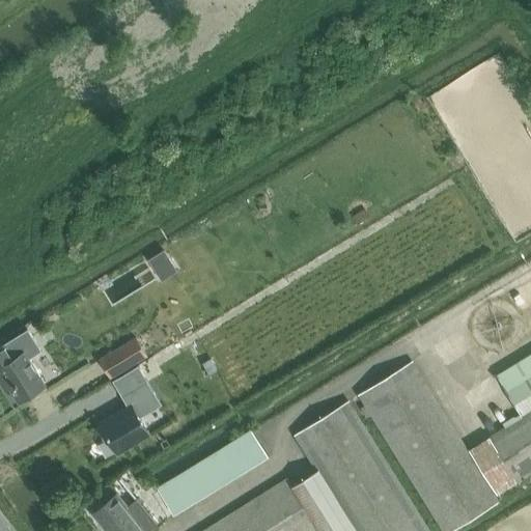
[(29,329),(0,345),(0,382),(5,379),(20,401),(47,385),(30,359),(43,352),(29,329)]
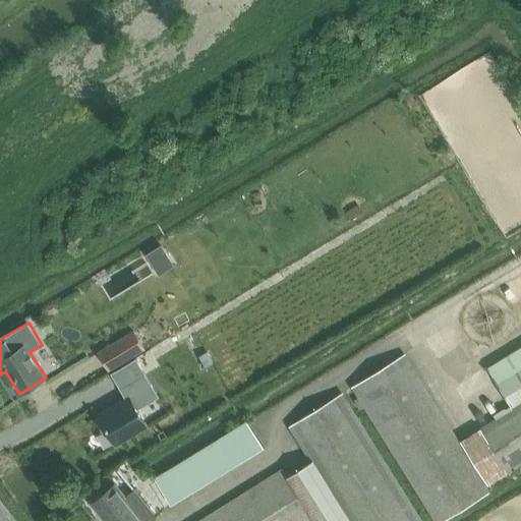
[(133,330),(99,351),(110,370),(146,350),(133,330)]
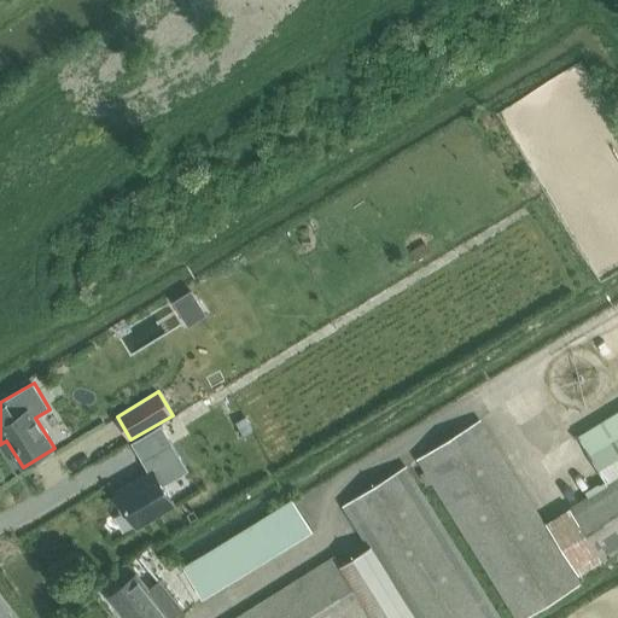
[(608,484),(571,508),(604,560),(617,551),(617,409),(578,436),(592,455),(608,484)]
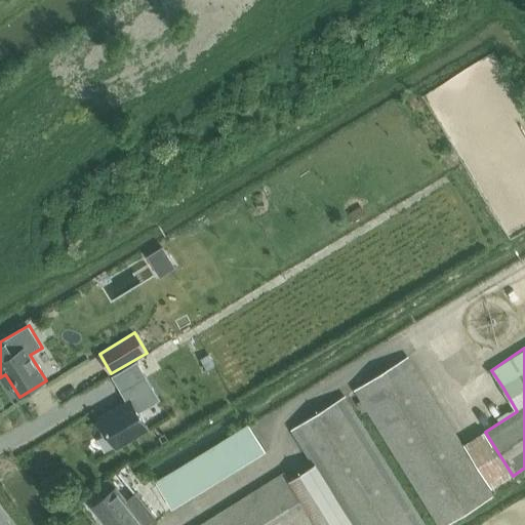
[(439,524),(446,524),(495,495),(408,357),(355,391),(439,524)]
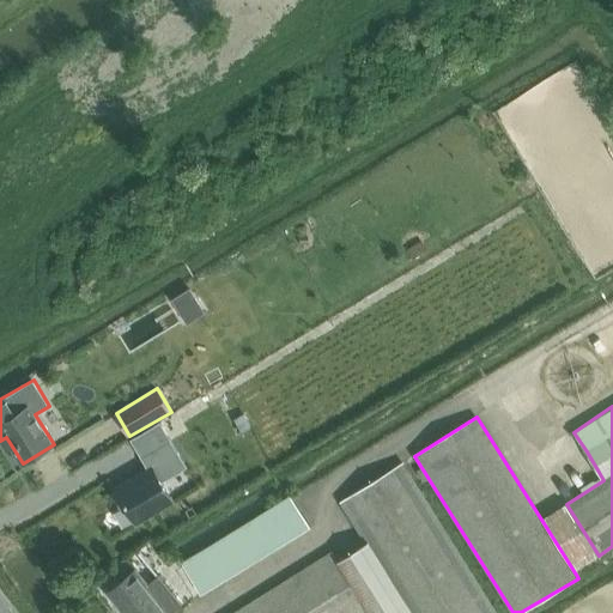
[(116,491),(111,493),(121,508),(125,505),(137,526),(176,502),(164,481),(188,467),(161,420),(131,439),(147,466),(113,486),(116,491)]
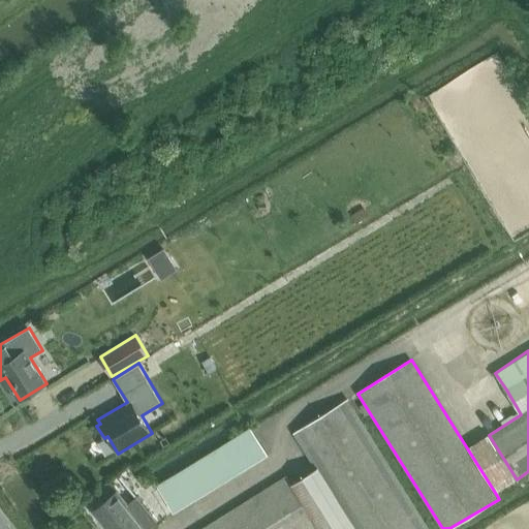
[(294,434),(316,469),(353,528),(430,528),(348,400),(294,434)]
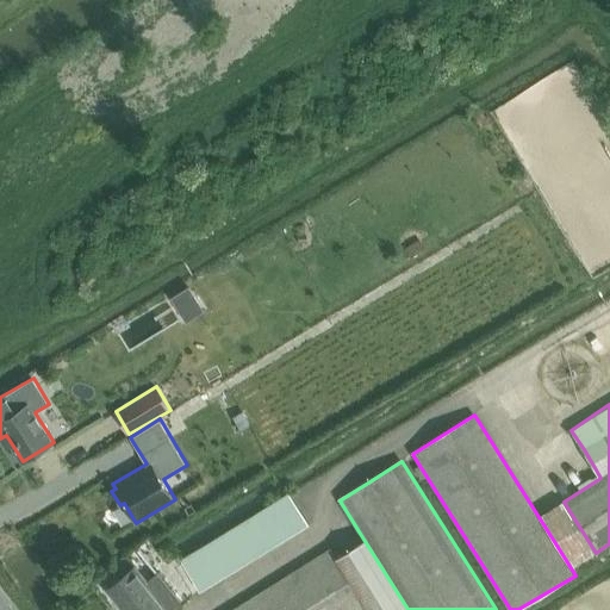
[(200,590),(309,523),(290,493),(181,560),(200,590)]
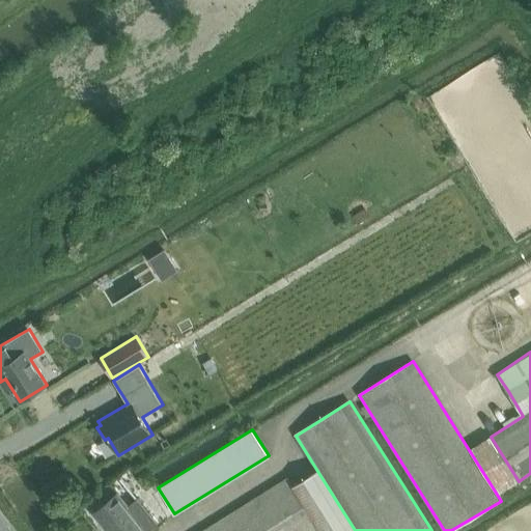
[(355,530),(317,471),(294,485),(322,530),(355,530)]
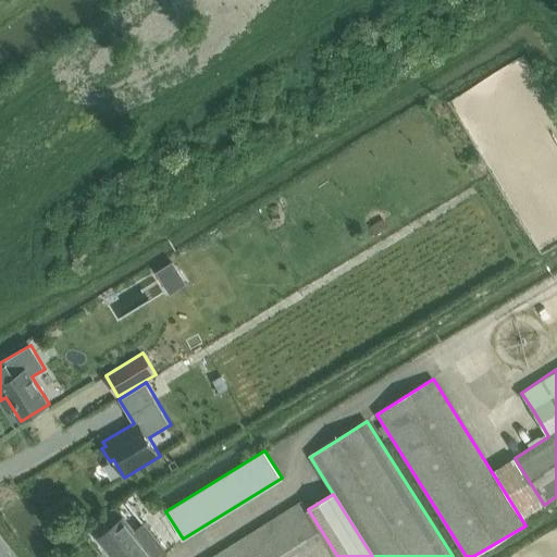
[(213,556),(337,556),(308,509),(302,500),(213,556)]
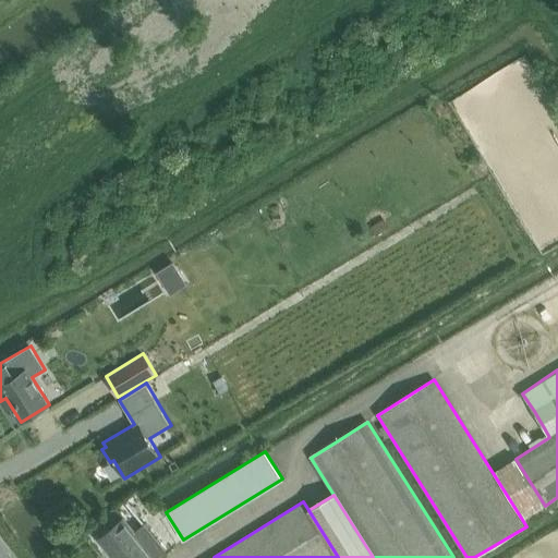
[(161,557),(168,553),(158,541),(159,541),(145,523),(135,532),(124,519),(98,540),(113,557),(161,557)]
